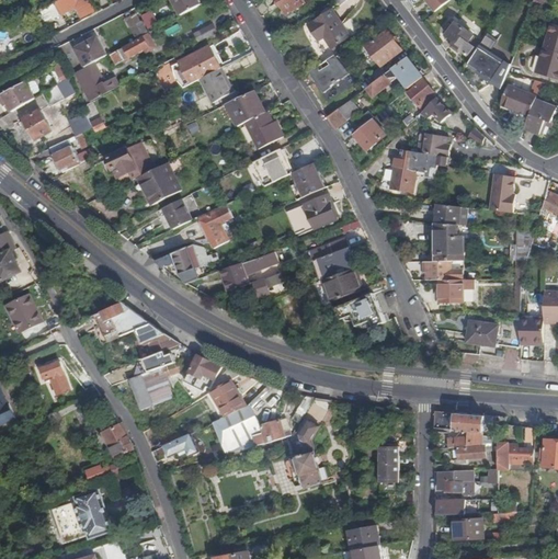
[(80,21),(97,13),(89,0),(56,0),(54,1),(61,14),(73,8),(80,21)]
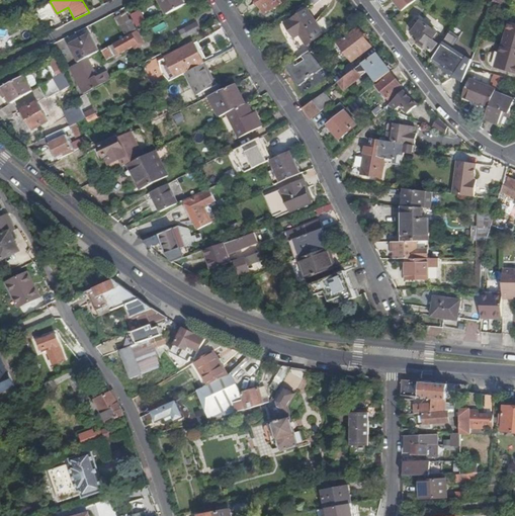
[(166,14),(184,4),(181,0),(159,0),(166,14)]
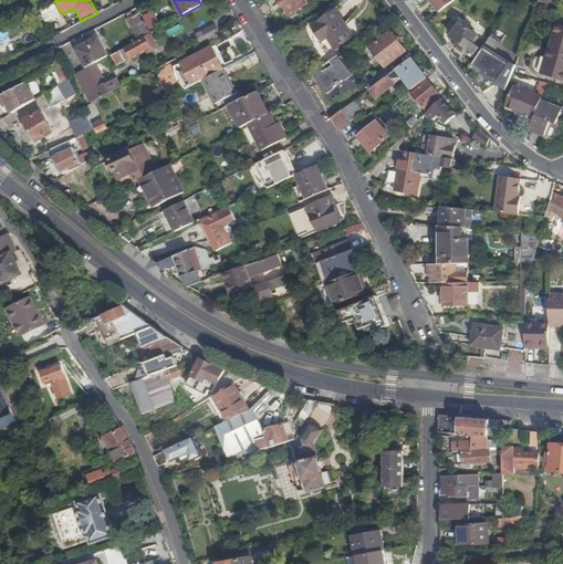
[(277,0),(287,14),(309,0),(277,0)]
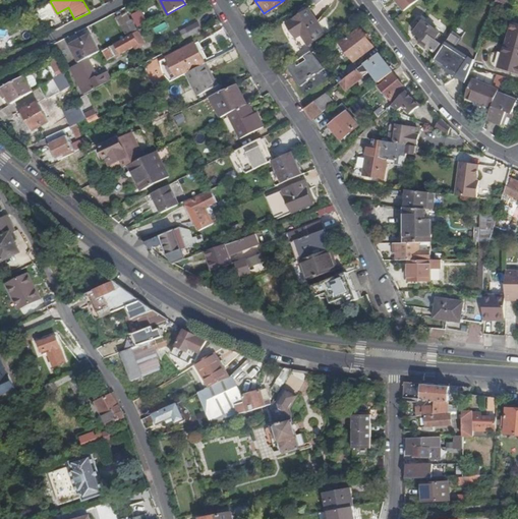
[(395,0),(402,10),(414,0),(395,0)]
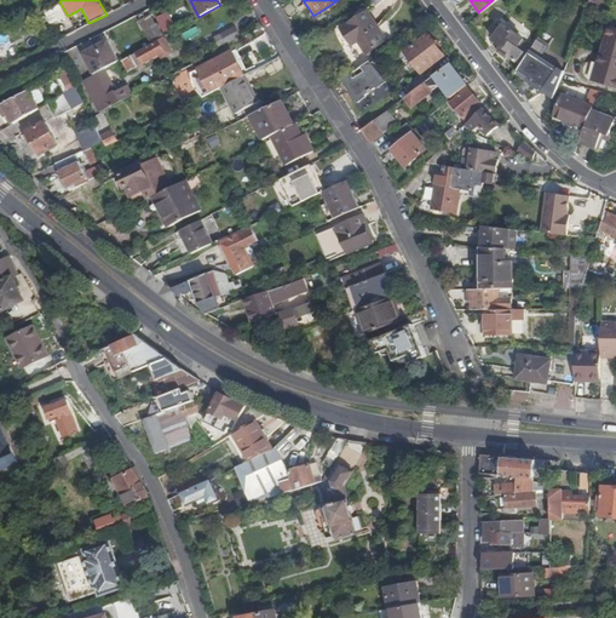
[(64,17),(68,16),(59,1),(57,3),(64,17)]
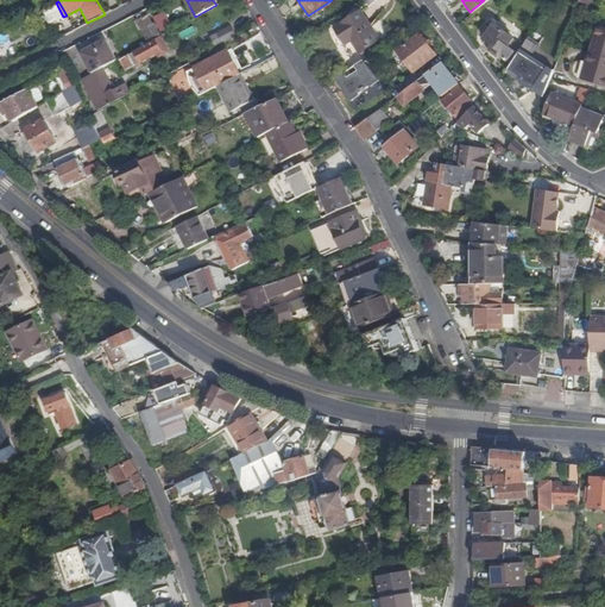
[(378,39),(358,10),(332,26),(342,44),(350,39),(358,52),(378,39)]
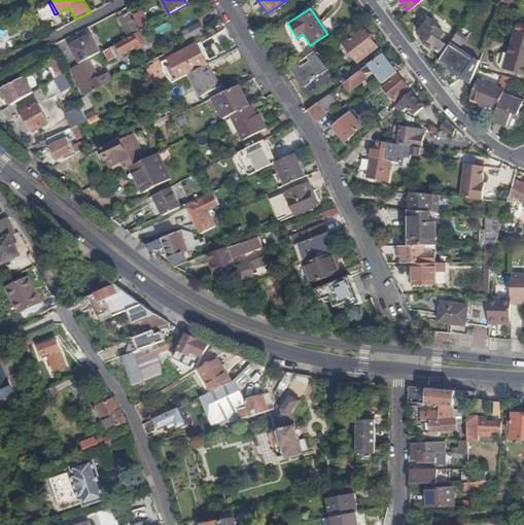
[(139,15),(133,19),(139,30),(143,28),(143,26),(144,25),(139,15)]
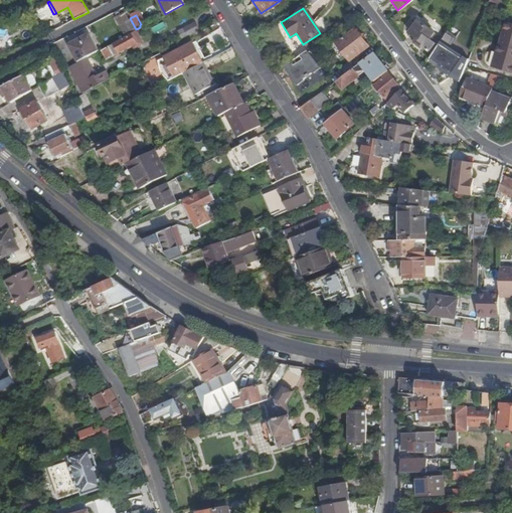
[(432,30),(416,17),(406,29),(414,35),(410,40),(415,43),(417,41),(427,48),(433,40),(428,36),(432,30)]
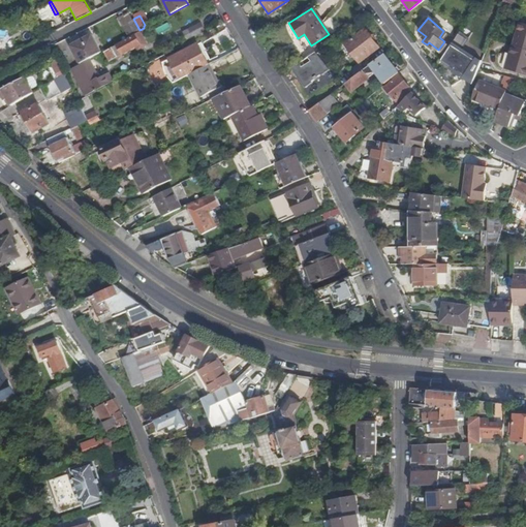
[(525,24),(518,22),(512,45),(511,45),(503,68),(525,74),(525,24)]
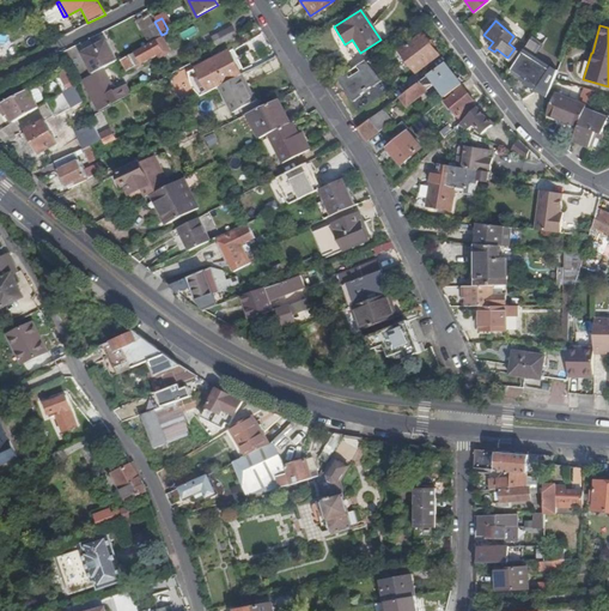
[(219,43),(233,36),(236,35),(231,26),(209,38),(214,46),(219,43)]
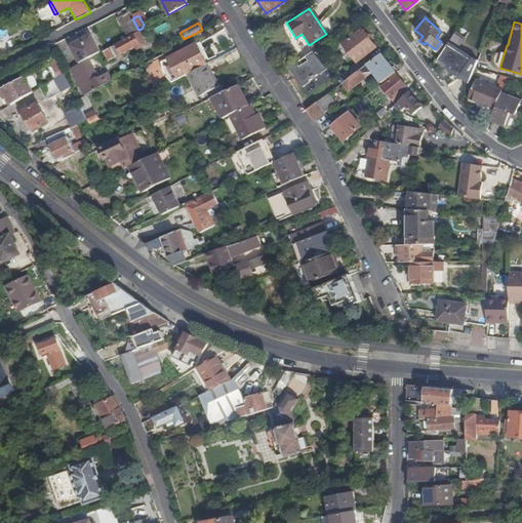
[(458,43),(466,29),(456,25),(449,38),(458,43)]
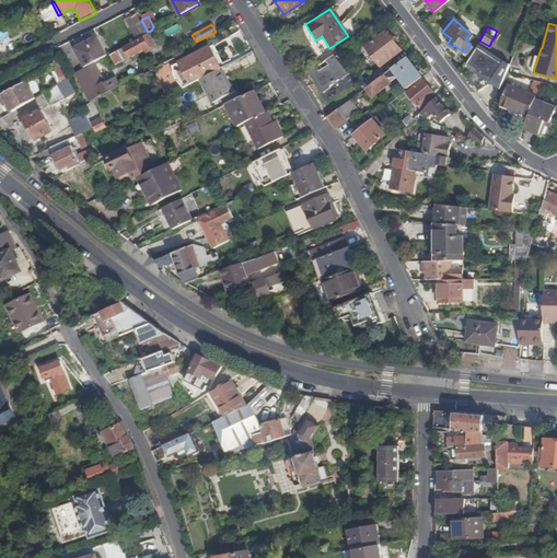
[(70,45),(91,34),(88,27),(57,45),(62,56),(73,50),(70,45)]
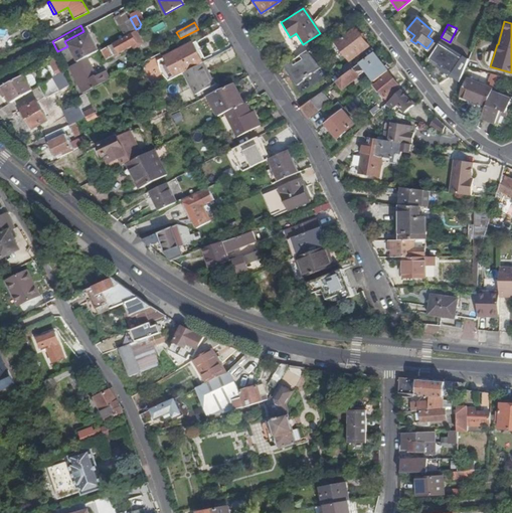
[(140,27),(136,29),(134,30),(135,31),(131,34),(130,32),(120,38),(112,43),(113,44),(101,49),(106,58),(117,51),(117,52),(131,45),(135,42),(139,39),(136,34),(142,31),(140,27)]
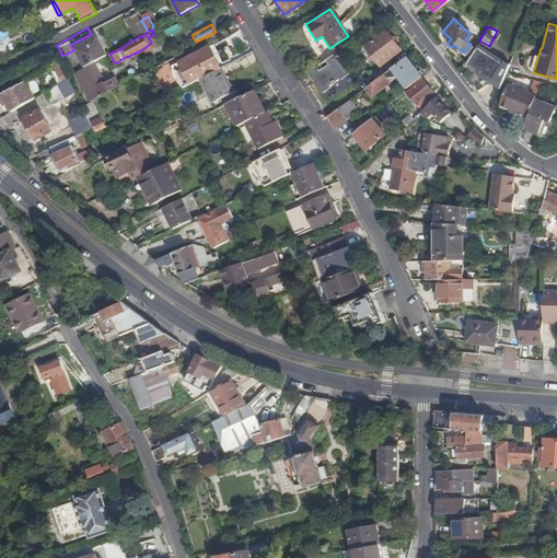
[(390,69),(405,57),(399,50),(385,31),(363,47),(379,67),(385,62),(390,69)]
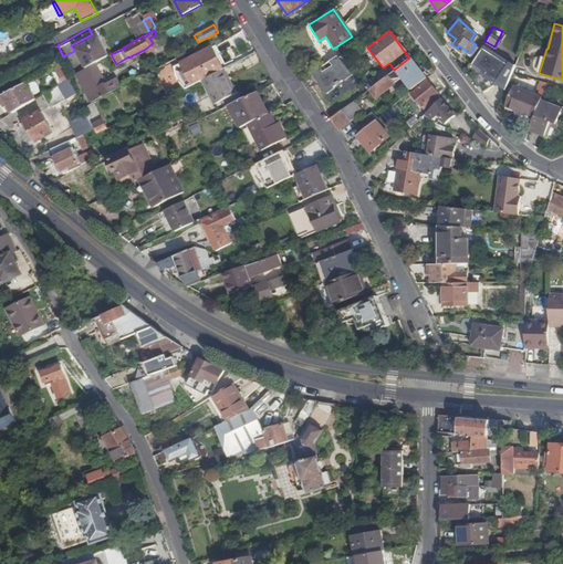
[(85,68),(107,55),(96,37),(74,49),(85,68)]
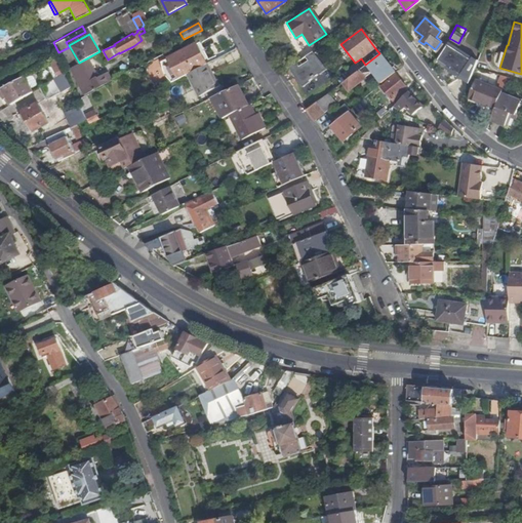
[(448,39),(434,61),(467,80),(477,56),(448,39)]
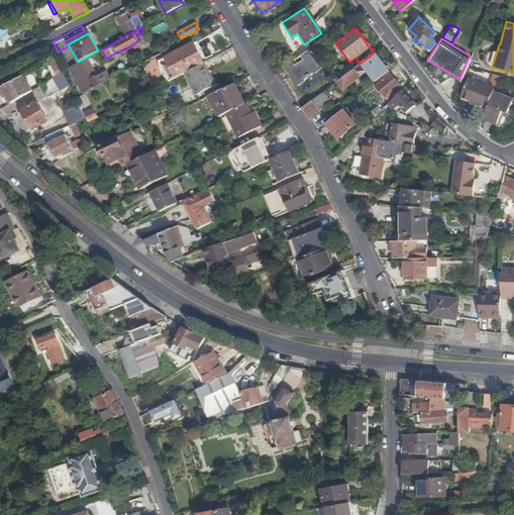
[(141,43),(139,39),(135,42),(131,45),(133,48),(141,43)]
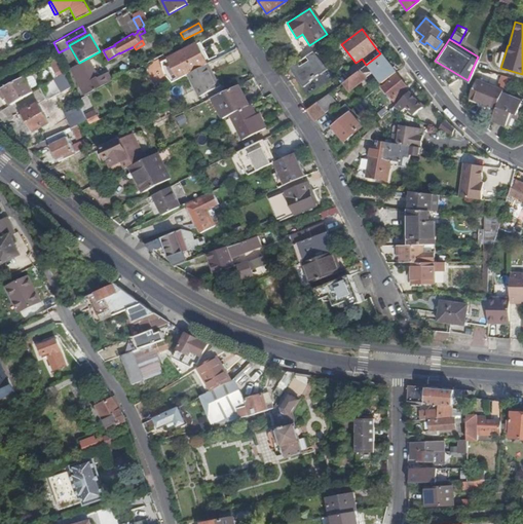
[(207,63),(211,62),(200,41),(195,43),(206,64),(207,63)]
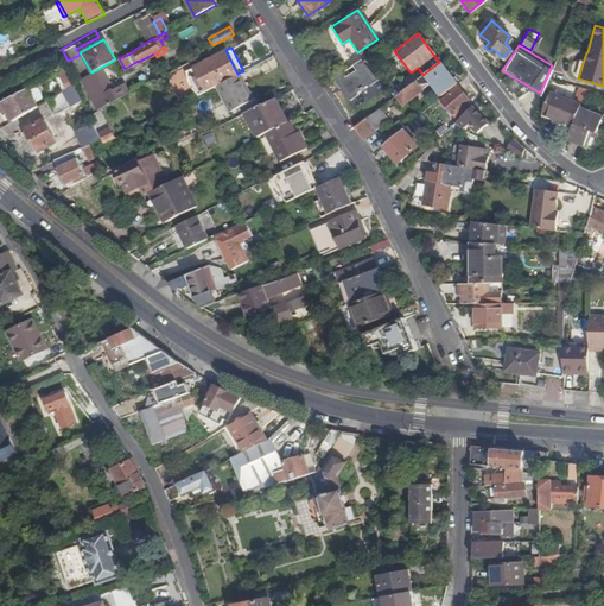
[(216,84),(237,74),(226,50),(194,68),(204,87),(198,90),(199,93),(216,84)]
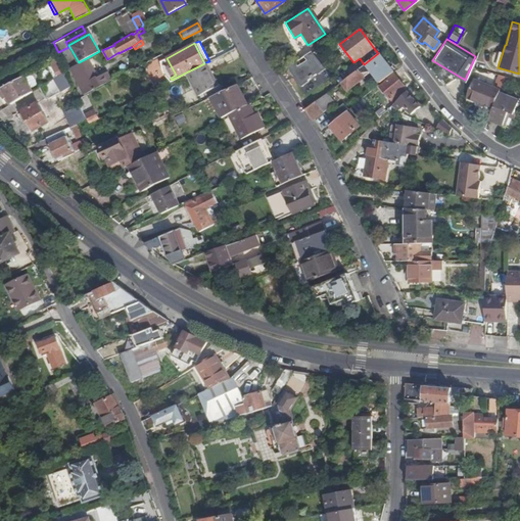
[(311,50),(287,66),(300,86),(324,70),(311,50)]
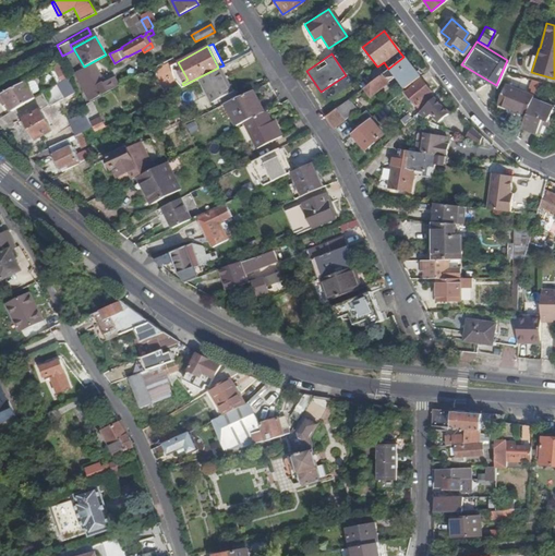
[(365,86),(362,88),(370,98),(388,83),(387,82),(395,76),(405,88),(418,76),(403,57),(388,69),(365,86)]
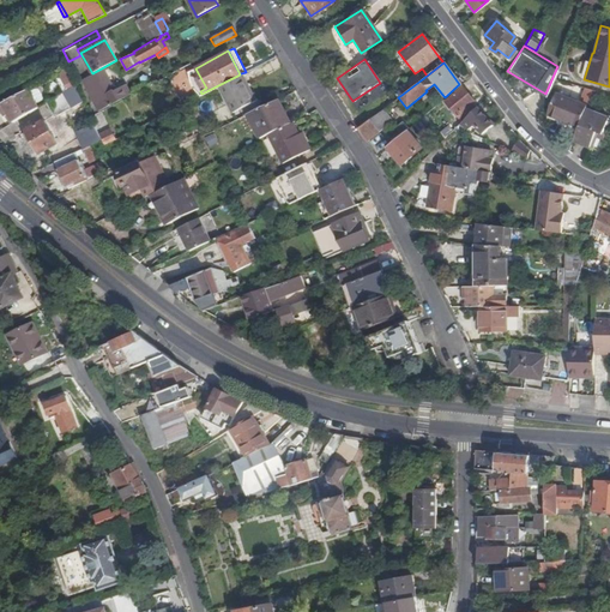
[(65,67),(55,71),(61,87),(71,83),(65,67)]
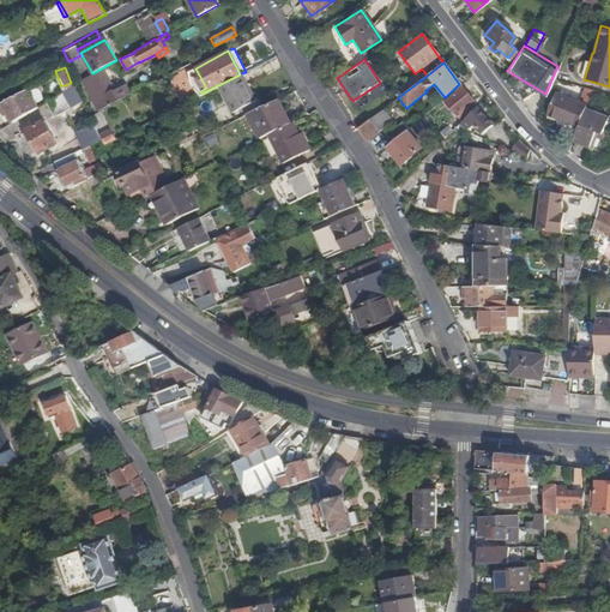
[(82,79),(98,111),(130,94),(124,84),(113,90),(102,69),(82,79)]
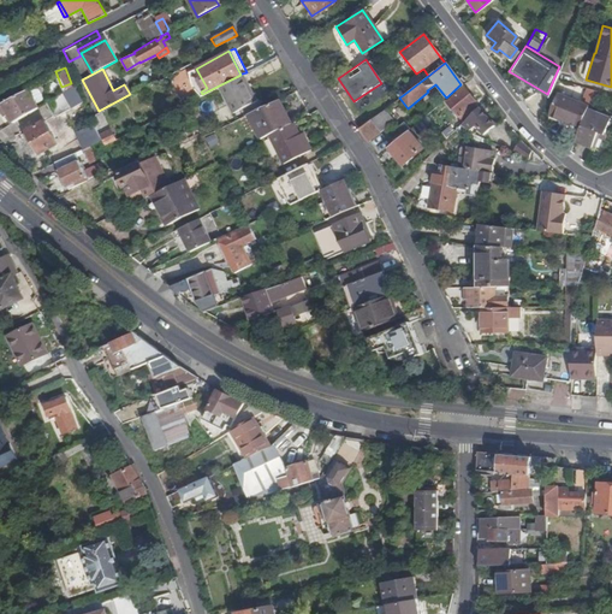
[(207,88),(196,69),(190,71),(201,92),(207,88)]
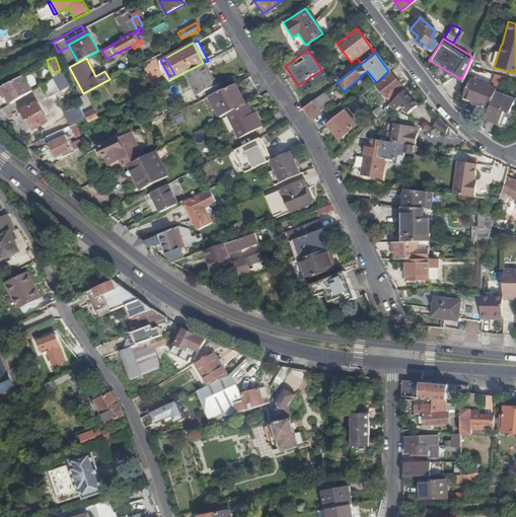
[(215,84),(204,62),(203,63),(185,72),(196,94),(215,84)]
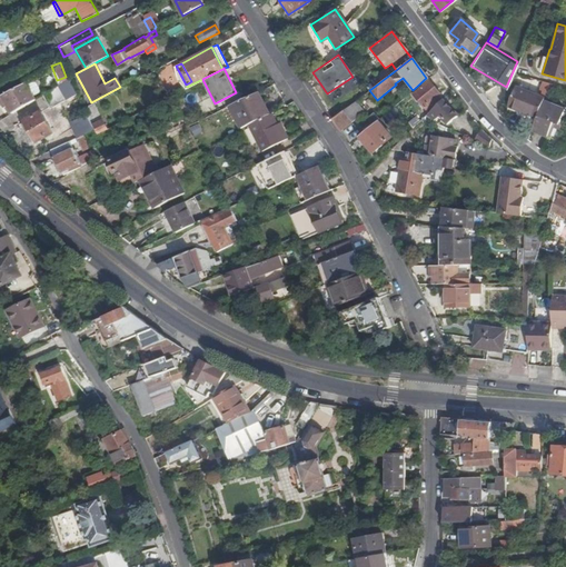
[(69,78),(41,95),(48,107),(75,90),(69,78)]
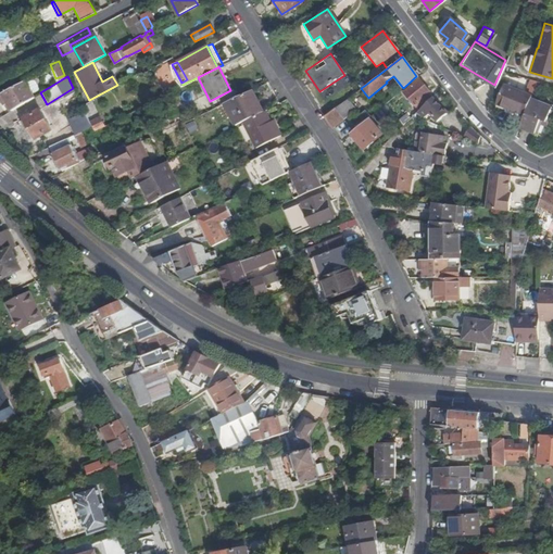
[(428,91),(417,79),(402,91),(415,108),(418,104),(420,108),(429,99),(425,93),(428,91)]
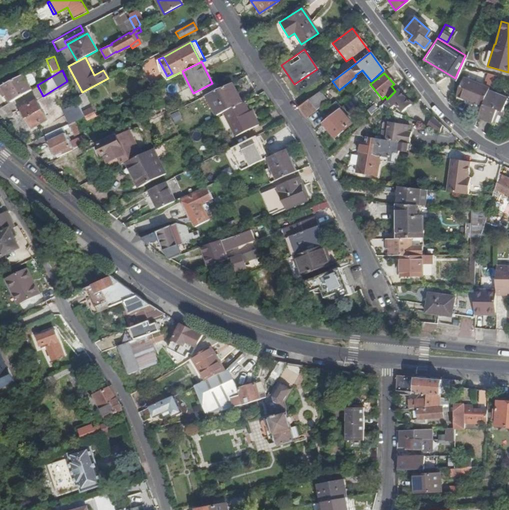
[(21,74),(0,85),(9,101),(30,89),(21,74)]
